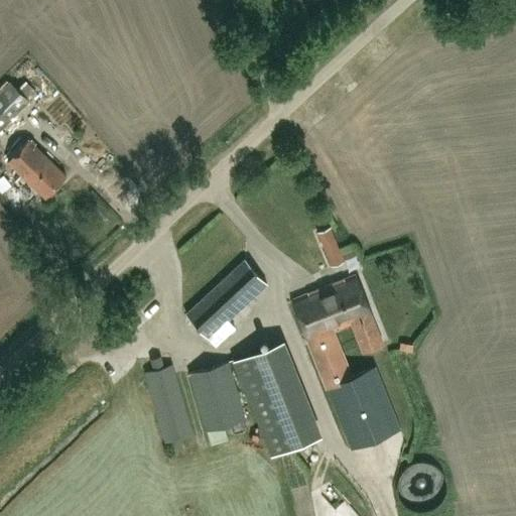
[(0,129),(29,100),(10,82),(0,92),(0,129)]
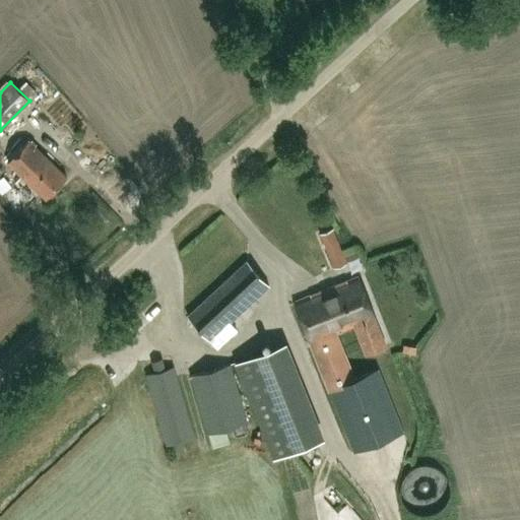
[(67,177),(28,139),(7,160),(46,198),(67,177)]
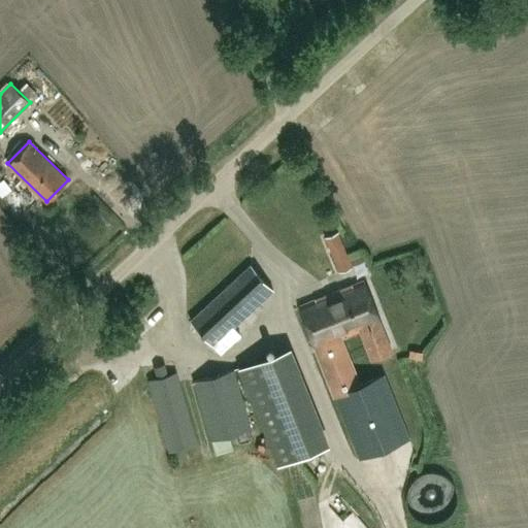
[(352,267),(337,232),(325,237),(339,272),(352,267)]
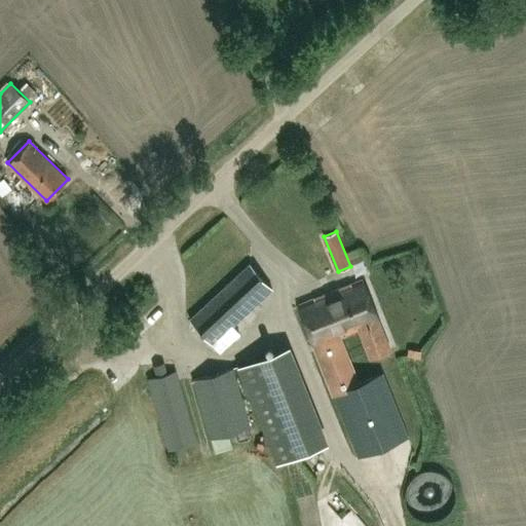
[(273,290),(250,265),(190,320),(221,352),(240,334),(233,327),(273,290)]
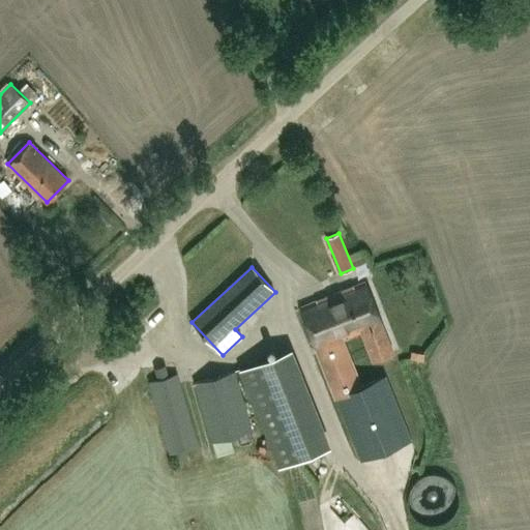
[(361,458),(411,438),(386,375),(361,385),(343,336),(361,328),(374,360),(393,353),(382,324),(383,324),(365,282),(300,307),(317,346),(316,346),(336,396),(361,458)]
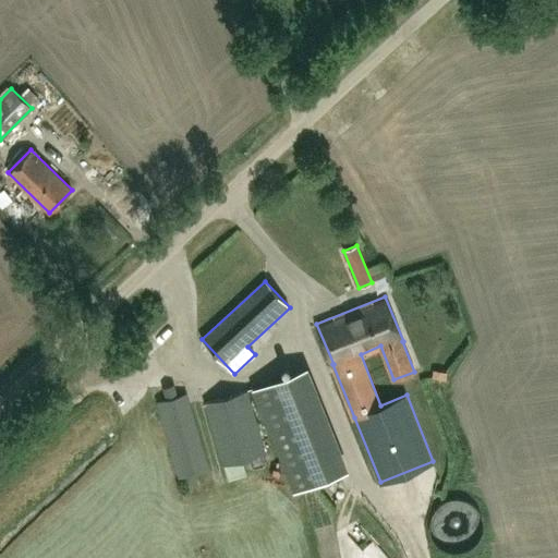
[(304,353),(253,375),(294,474),(346,452),(304,353)]
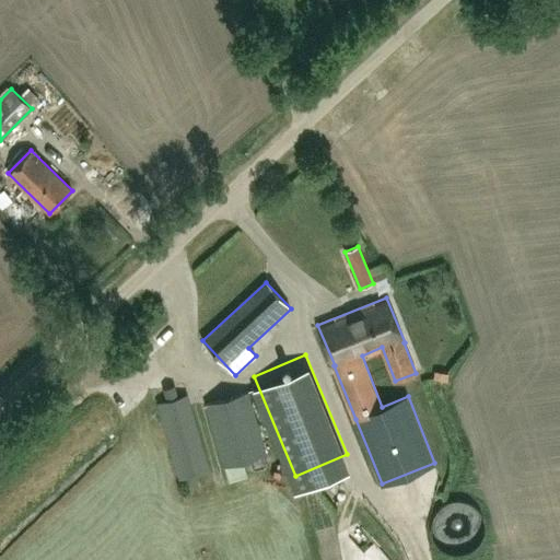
[(158,404),(181,479),(209,470),(186,395),(177,398),(174,387),(164,389),(167,400),(158,404)]
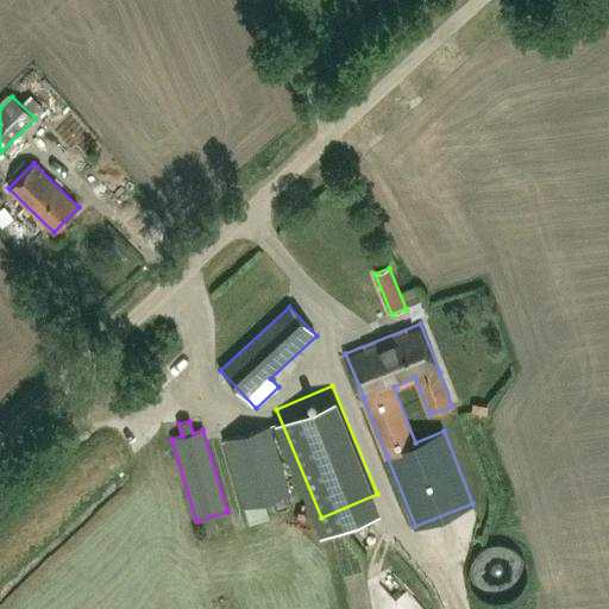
[(269,426),(224,439),(243,507),(289,494),(269,426)]
